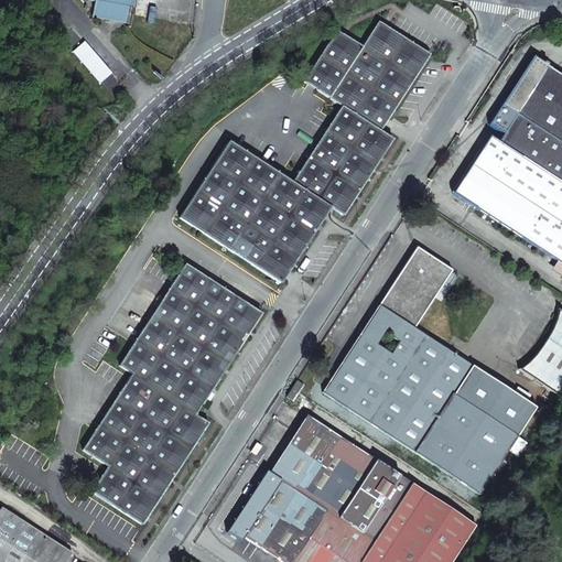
[(230,139),(181,216),(282,282),(295,262),(320,225),(332,206),(345,214),(357,195),(382,155),(395,138),(381,129),(431,53),(380,20),(364,45),(338,29),(305,79),(343,104),(293,181),(230,139)]
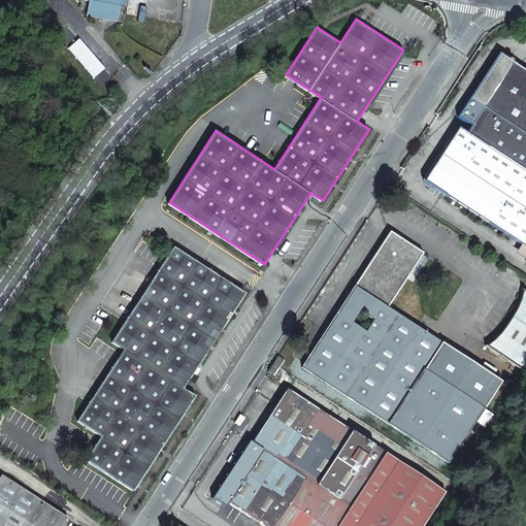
[(525,68),(500,51),(470,96),(484,104),(467,131),(525,169),(525,68)]
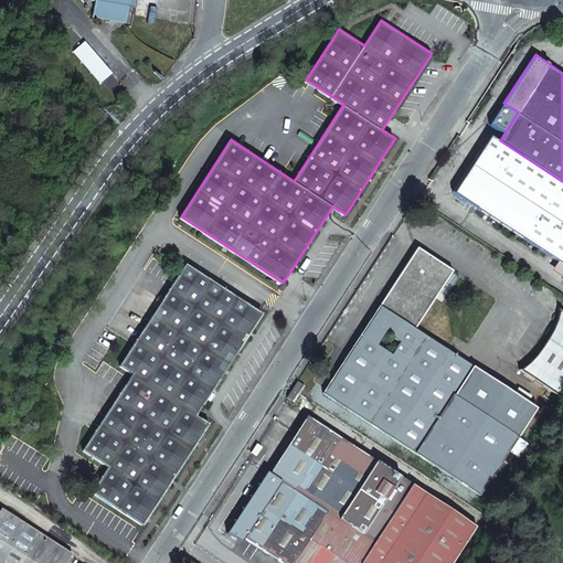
[(101,107),(94,115),(103,123),(109,115),(101,107)]
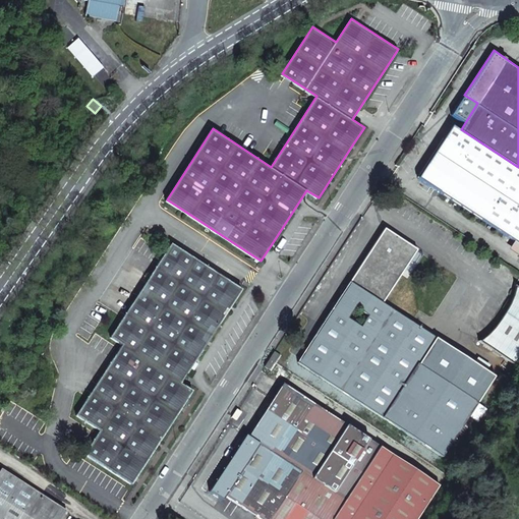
[(453,124),(418,176),(518,241),(518,167),(461,129),(453,124)]
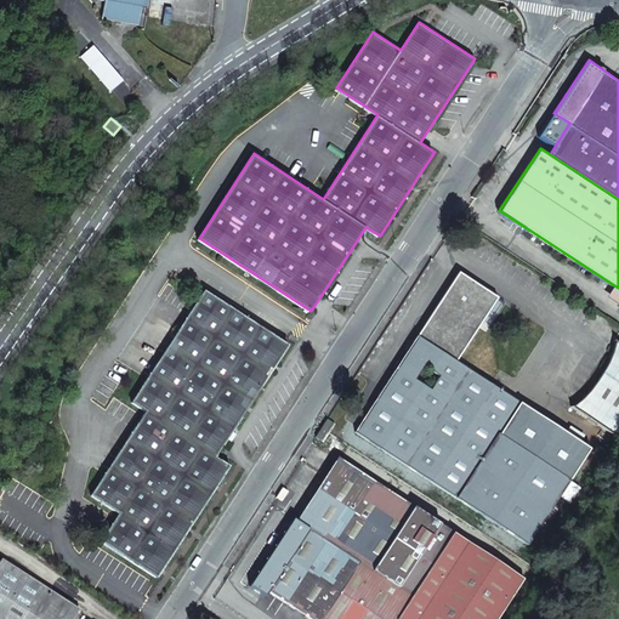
[(460,268),(418,334),(458,359),(500,295),(460,268)]
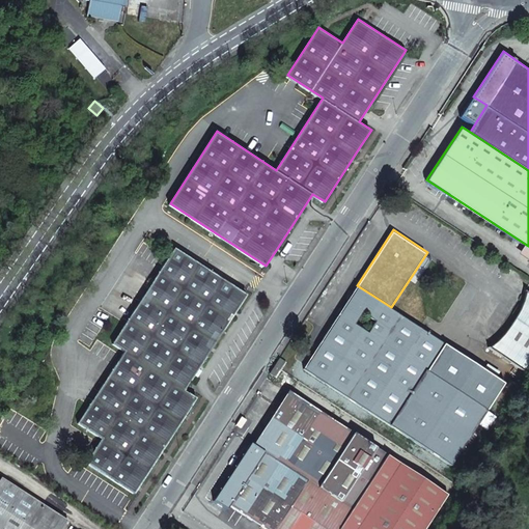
[(103,437),(87,461),(135,492),(140,485),(163,449),(188,412),(197,396),(186,389),(198,369),(213,346),(237,311),(248,294),(175,247),(113,342),(126,350),(79,421),(103,437)]
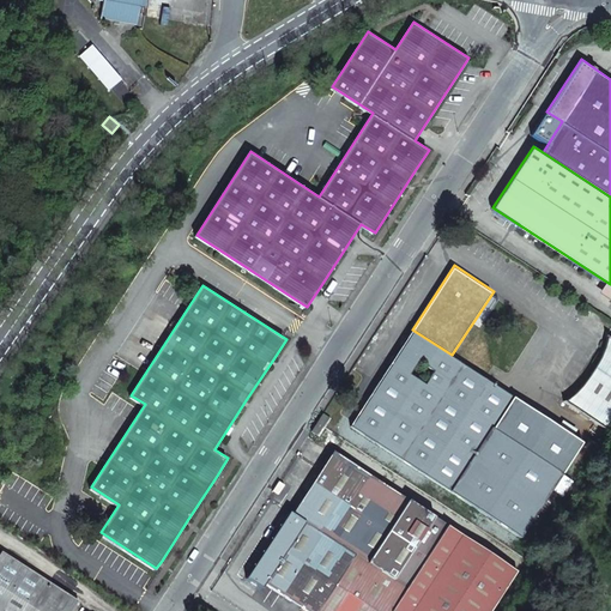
[(452,355),(412,330),(351,424),(522,536),(564,472),(494,425),(514,394),(452,355)]
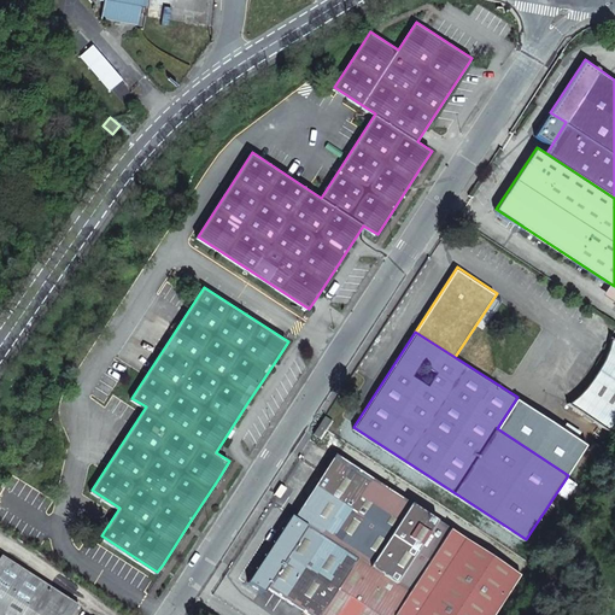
[(614,338),(613,337),(613,338),(610,346),(609,347),(609,350),(607,355),(605,356),(605,357),(604,359),(596,373),(589,382),(587,385),(585,387),(585,388),(578,396),(569,403),(611,431),(614,425),(614,338)]
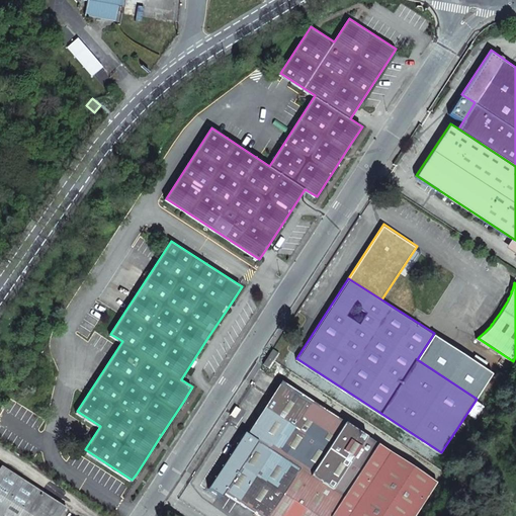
[(281,352),(274,348),(269,355),(276,359),(281,352)]
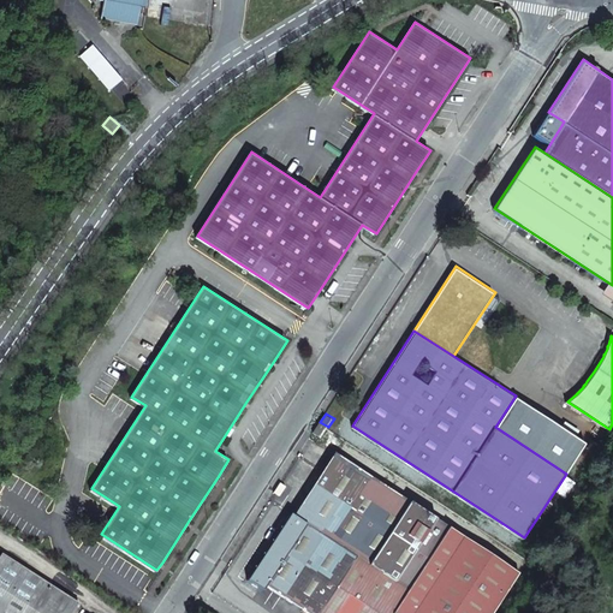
[(320,422),(314,430),(321,435),(328,427),(320,422)]
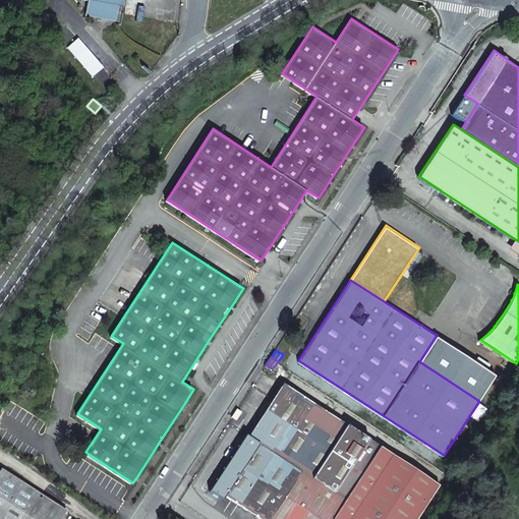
[(274,369),(282,376),(286,370),(277,365),(274,369)]
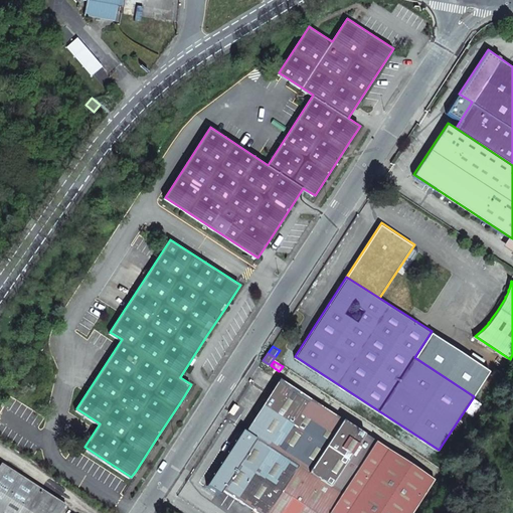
[(281,377),(246,430),(244,429),(224,459),(307,512),(411,512),(435,477),(281,377)]
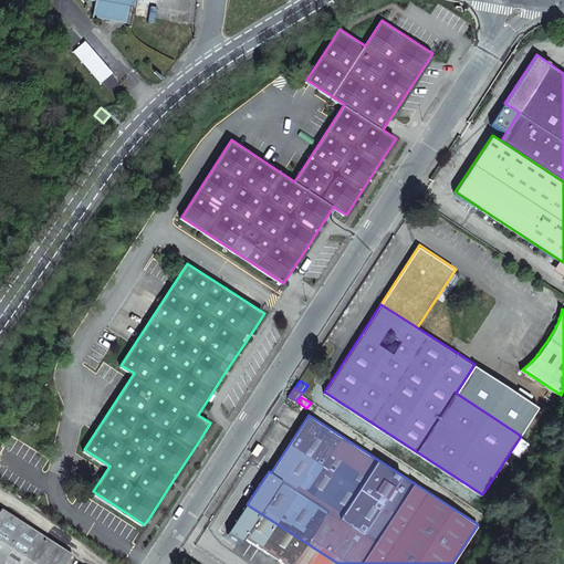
[(260,442),(253,451),(259,456),(265,446),(260,442)]
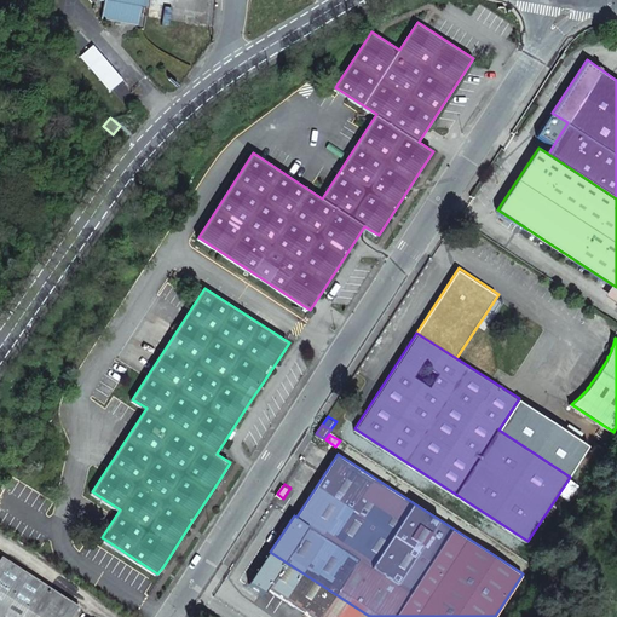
[(369,616),(270,552),(251,582),(266,592),(269,588),(280,595),(271,609),(284,616),(369,616)]
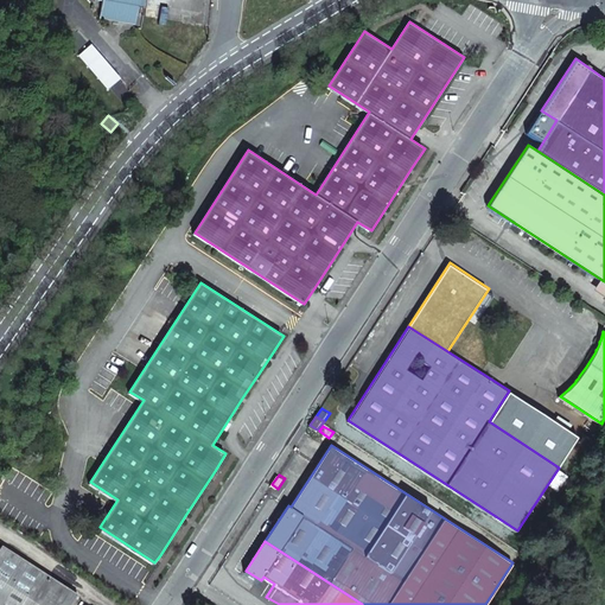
[(4,543),(0,548),(0,604),(70,604),(80,592),(4,543)]
